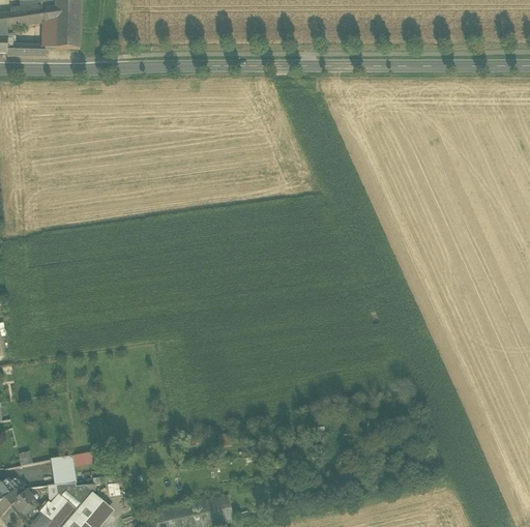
[(81,48),(82,0),(57,0),(57,1),(57,4),(55,47),(81,48)]
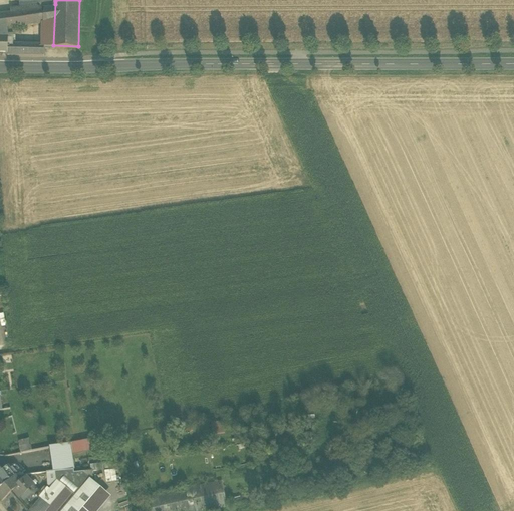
[(55,4),(55,1),(19,6),(13,7),(13,10),(0,11),(0,32),(8,33),(7,26),(43,21),(44,6),(55,4)]
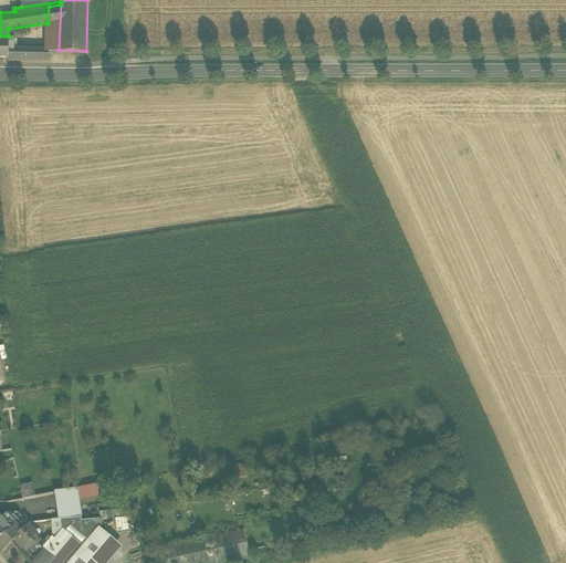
[(48,23),(48,47),(49,47),(49,50),(59,50),(61,4),(49,7),(48,23)]
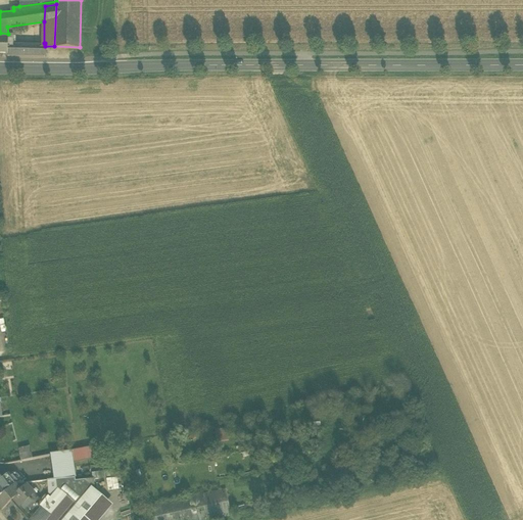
[(0,50),(7,51),(8,51),(8,42),(8,34),(0,33),(0,50)]
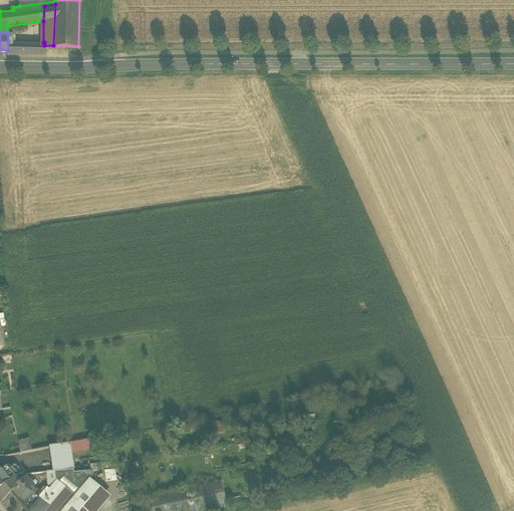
[(9,53),(44,53),(44,52),(44,45),(44,42),(43,42),(8,41),(8,50),(7,50),(7,53),(9,53)]
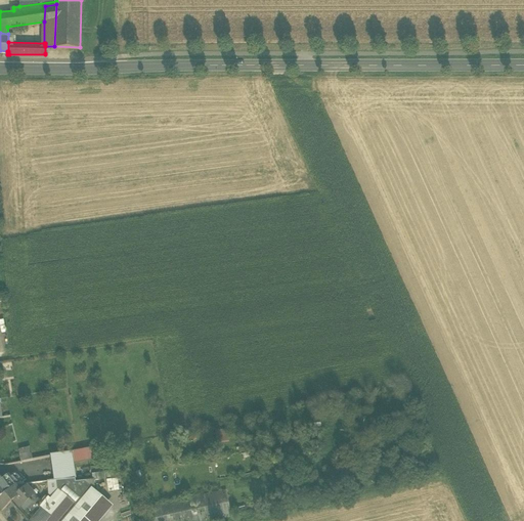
[(224,425),(215,427),(218,439),(227,438),(224,425)]
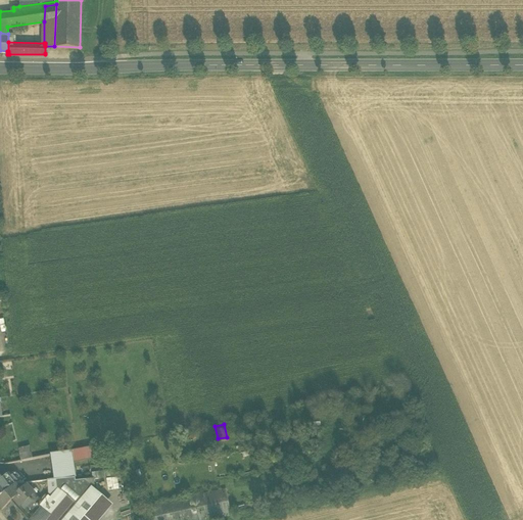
[(18,446),(21,458),(33,456),(30,443),(18,446)]
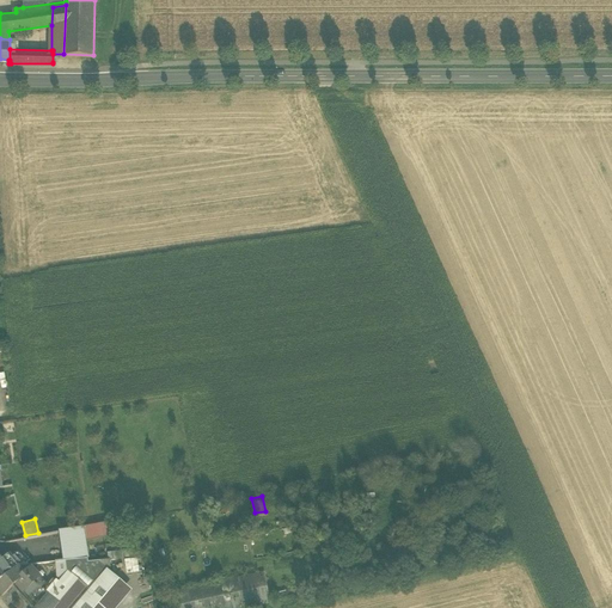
[(102,533),(85,535),(85,538),(111,533),(109,520),(101,521),(102,533)]
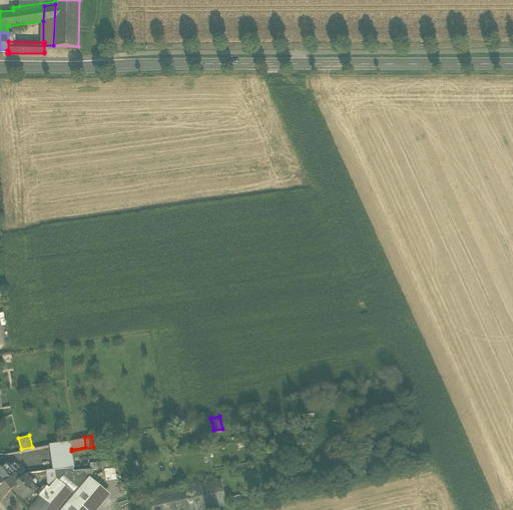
[(84,437),(69,440),(71,449),(85,447),(84,437)]
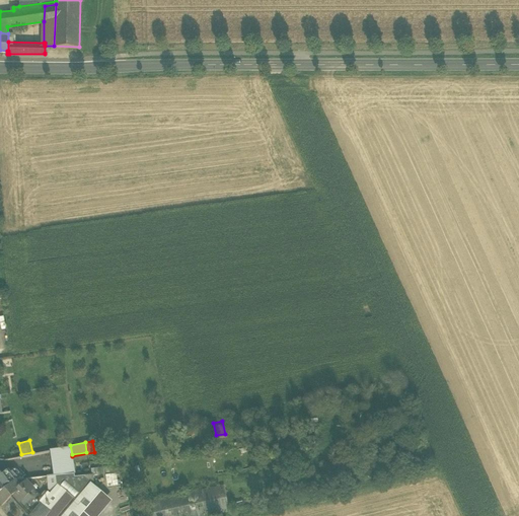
[(50,449),(54,473),(74,471),(72,456),(72,454),(70,445),(50,449)]
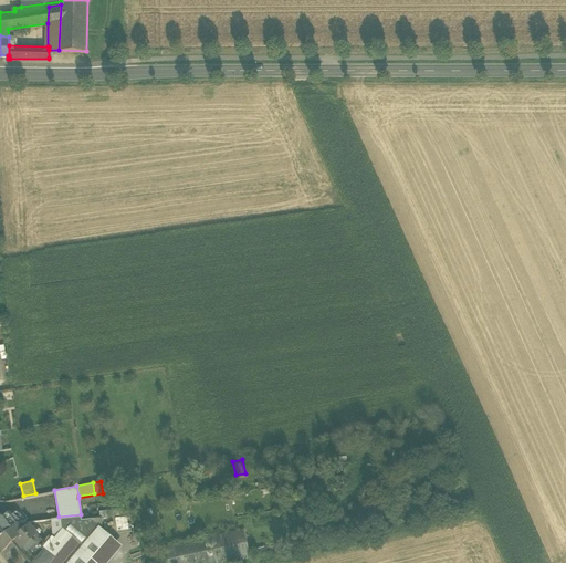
[(0,535),(16,523),(17,522),(18,521),(27,520),(18,509),(9,511),(2,515),(0,512),(0,535)]
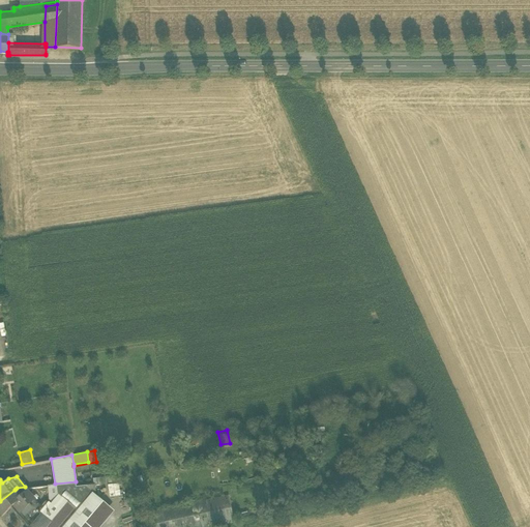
[(97,526),(110,514),(90,496),(93,493),(83,485),(77,486),(76,481),(55,484),(48,485),(50,498),(53,500),(51,502),(49,500),(43,506),(45,508),(42,511),(30,526),(29,526),(97,526)]
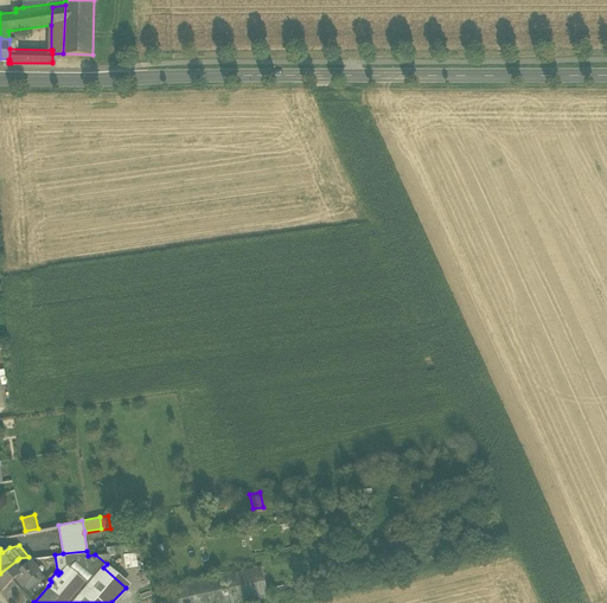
[(138,563),(136,551),(125,551),(125,564),(138,563)]
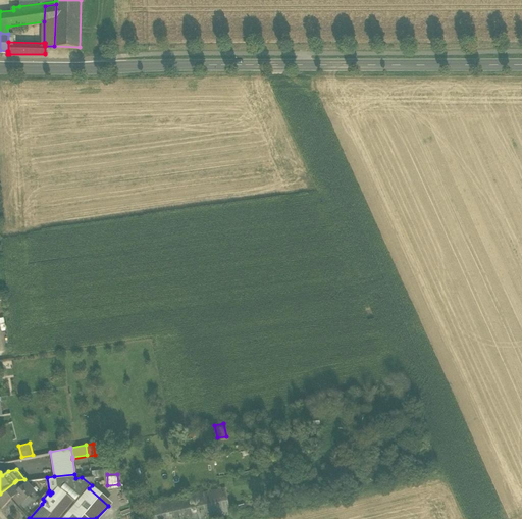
[(94,475),(82,477),(92,485),(95,481),(94,475)]
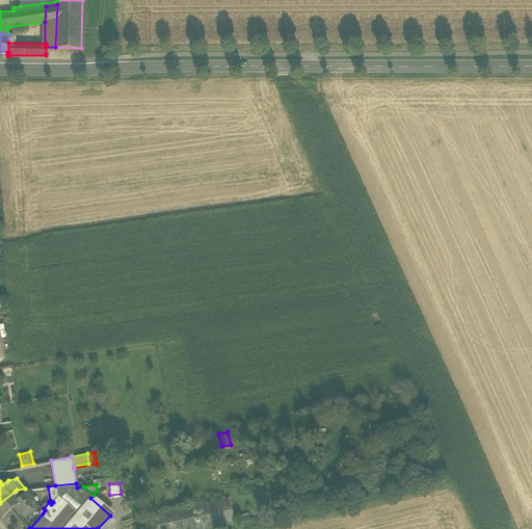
[(18,514),(30,528),(43,513),(42,511),(33,504),(36,502),(26,492),(20,497),(15,492),(0,503),(0,512),(2,516),(11,507),(14,505),(20,512),(18,514)]
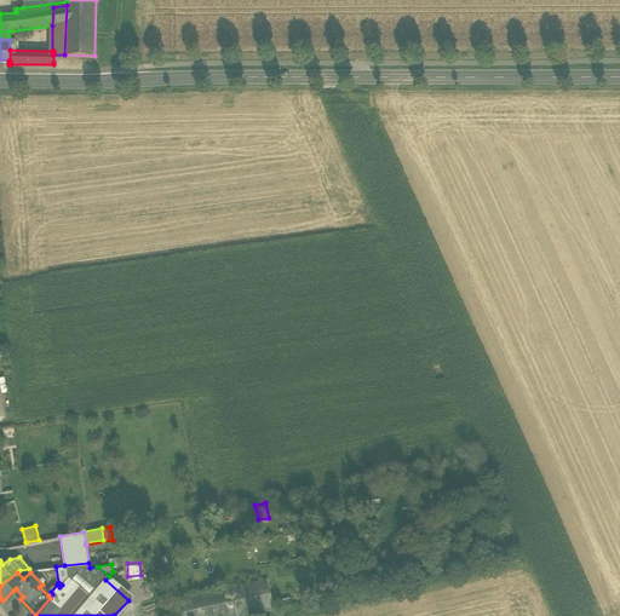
[(132,596),(109,576),(105,580),(128,600),(132,596)]
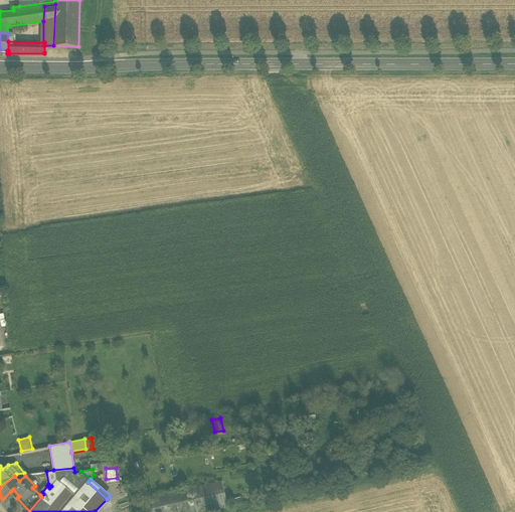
[(203,506),(225,505),(225,480),(203,480),(203,506)]
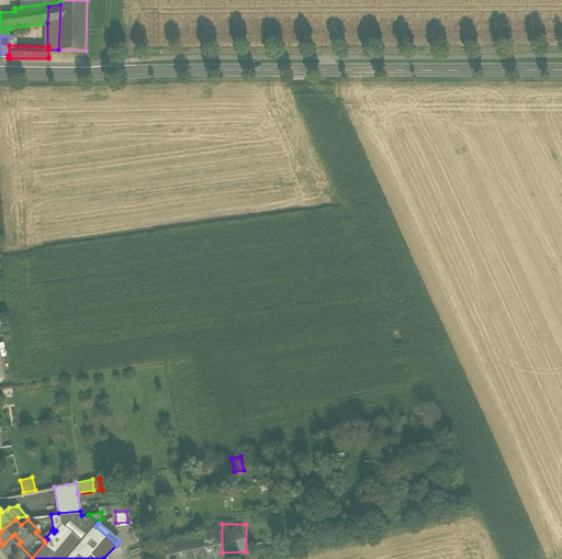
[(12,536),(19,544),(21,541),(14,534),(12,536)]
